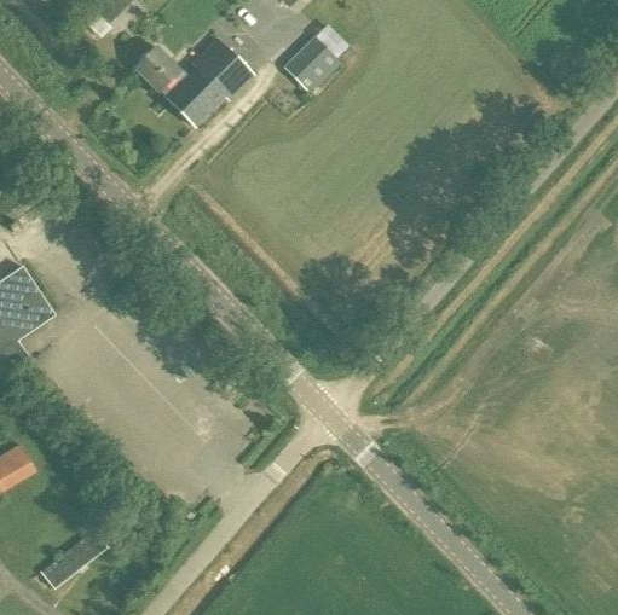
[(110,24),(134,0),(107,0),(97,12),(110,24)]
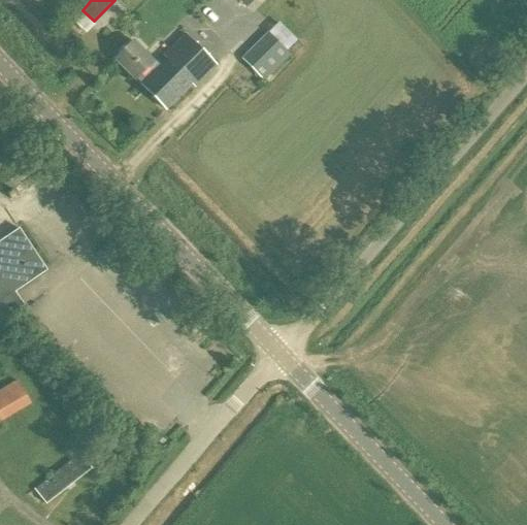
[(243,56),(264,77),(291,52),(286,46),(294,39),(277,22),(243,56)]
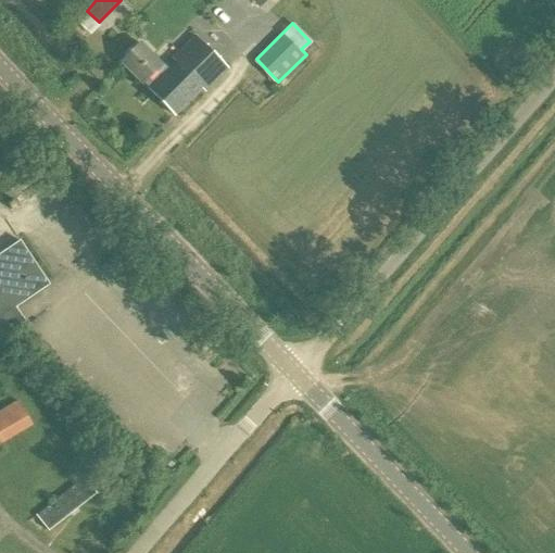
[(163,72),(149,86),(175,112),(202,85),(205,88),(228,66),(196,34),(174,55),(177,59),(163,72)]
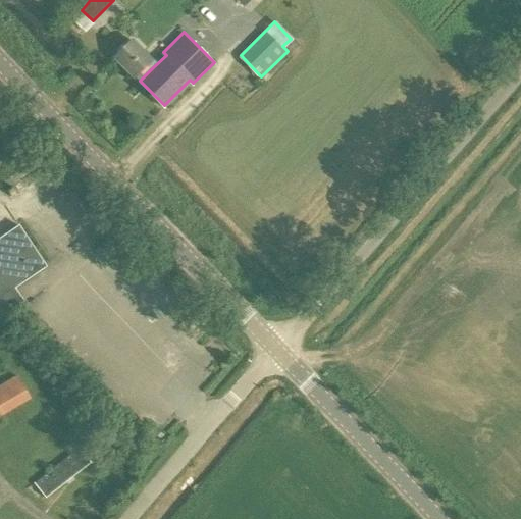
[(136,76),(140,81),(153,67),(149,63),(154,57),(132,36),(112,55),(135,78),(136,76)]
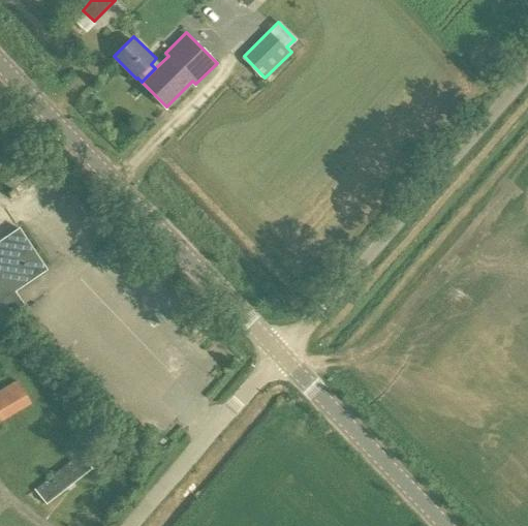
[(0,318),(23,304),(13,290),(47,269),(18,226),(0,238),(0,318)]
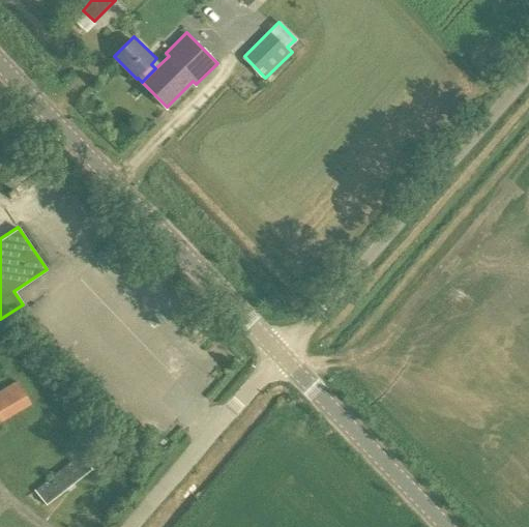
[(18,379),(0,388),(0,420),(31,404),(18,379)]
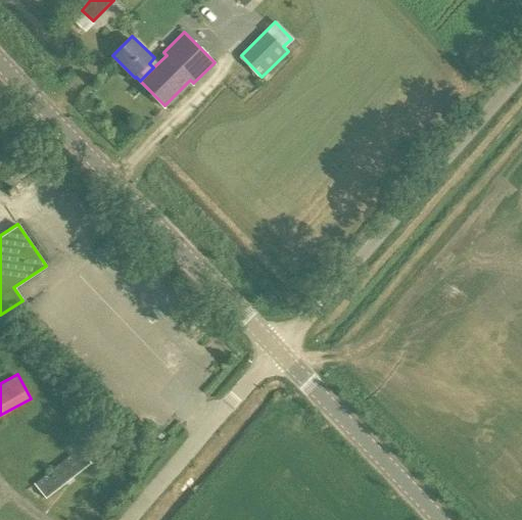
[(80,450),(35,484),(46,499),(91,464),(80,450)]
